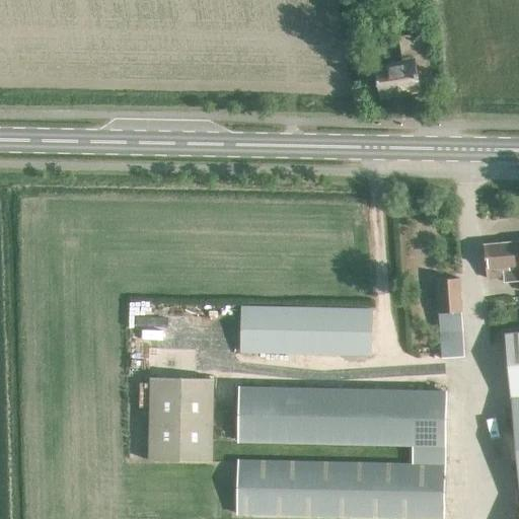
[(418,80),(430,77),(421,30),(396,35),(400,61),(373,67),(379,97),(420,90),(418,80)]
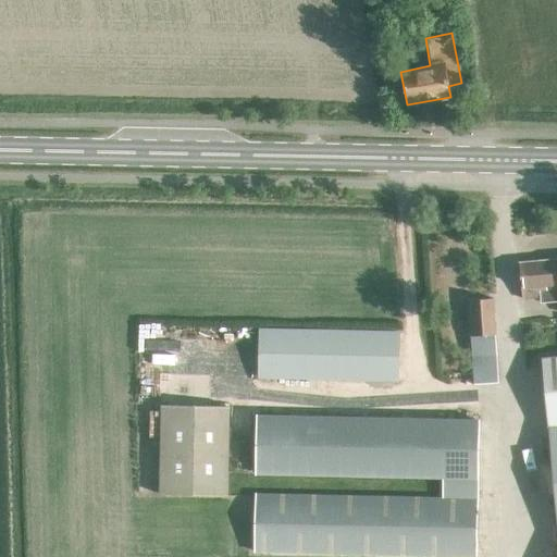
[(542,305),(556,301),(556,258),(520,261),(523,299),(542,298),(542,305)]
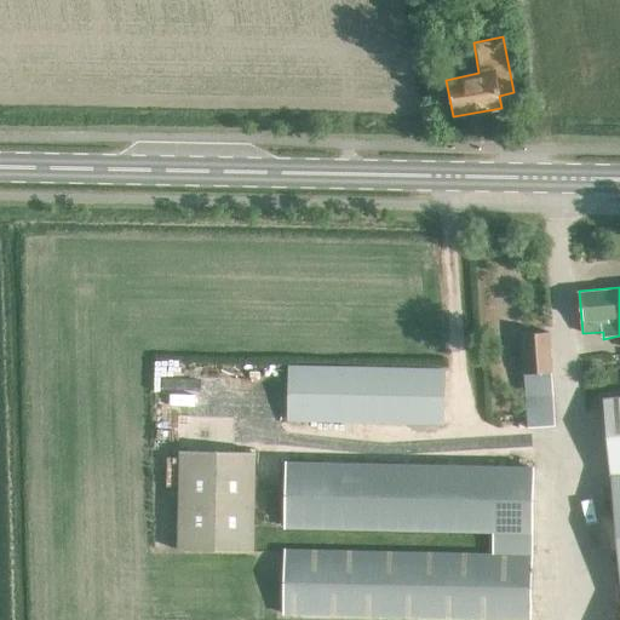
[(528,428),(554,425),(546,334),(521,336),(528,428)]
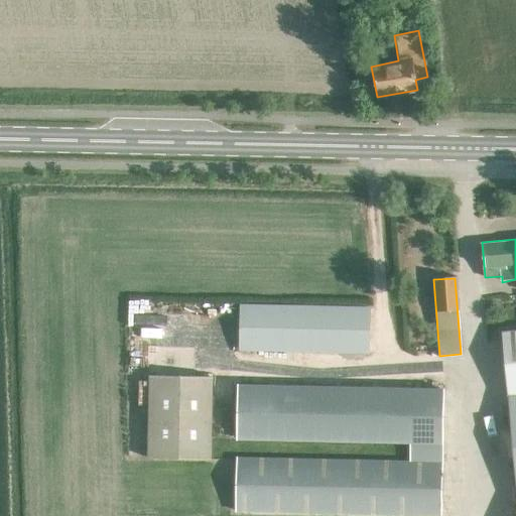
[(370,353),(371,307),(240,306),(240,352),(370,353)]
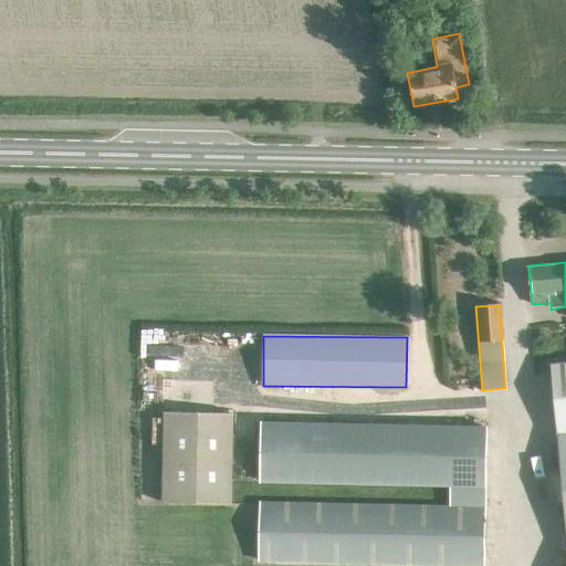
[(565,363),(551,365),(565,534),(565,363)]
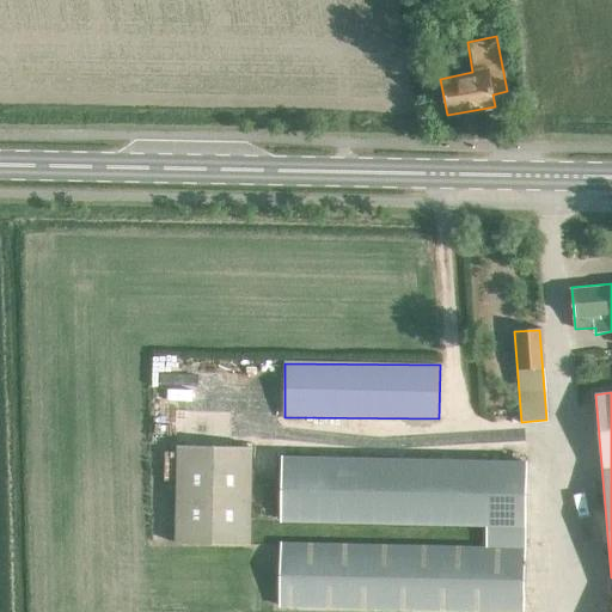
[(177,446),(176,544),(250,545),(251,447),(177,446)]
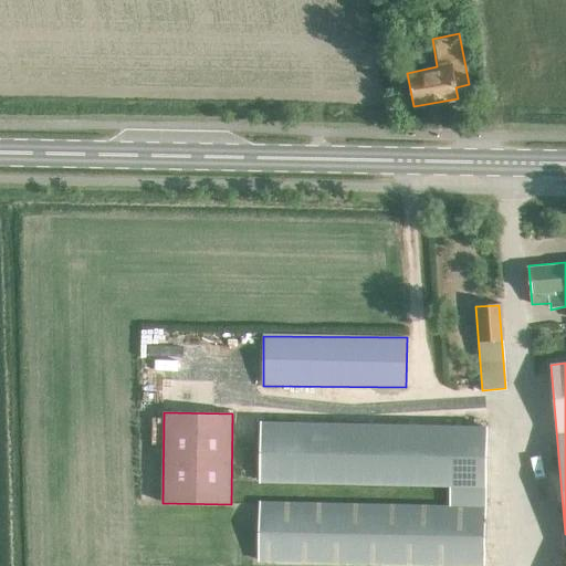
[(484,565),(488,428),(262,425),(262,480),(452,483),(451,505),(260,503),(259,561),(484,565)]
